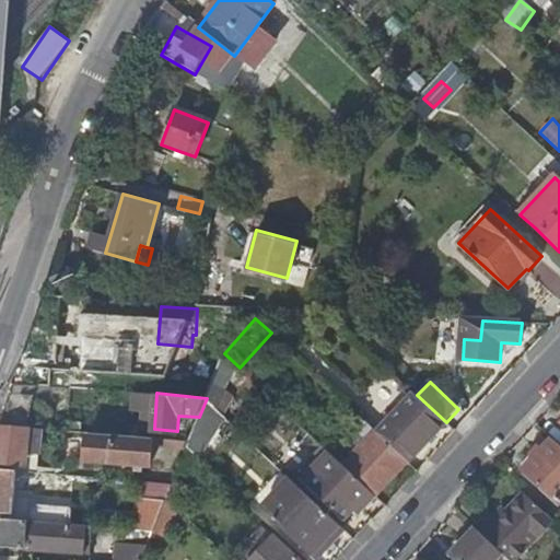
[(446,422),(417,395),(391,423),(420,451),(446,422)]
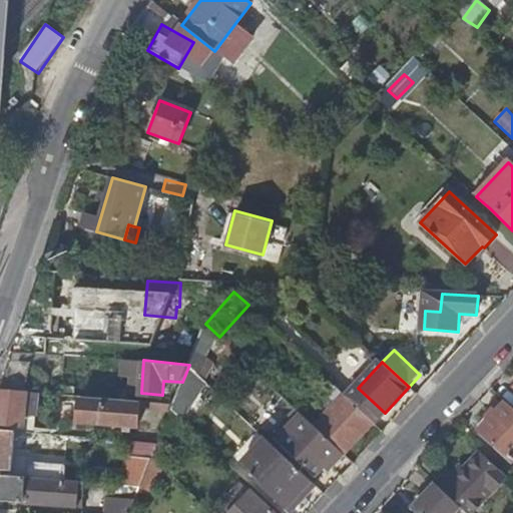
[(189,365),(182,382),(176,397),(184,405),(206,381),(189,365)]
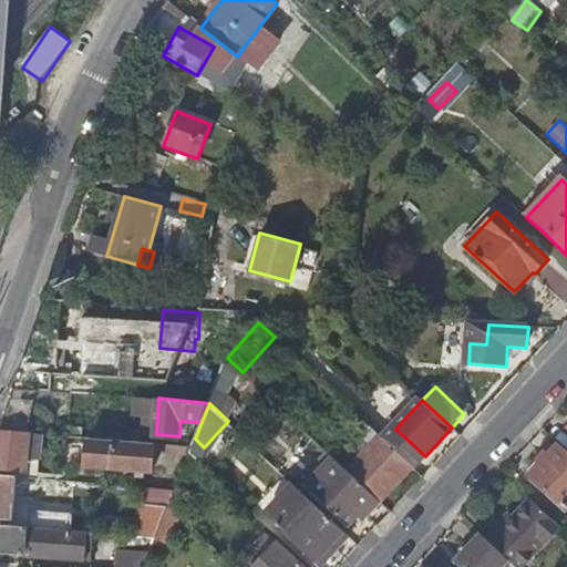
[(23,431),(0,429),(0,466),(20,468),(23,431)]
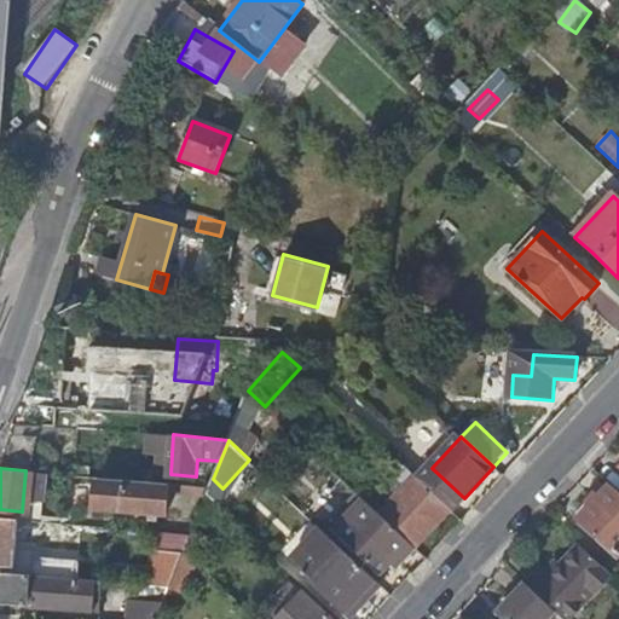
[(452,510),(416,476),(381,514),(412,544),(417,548),(452,510)]
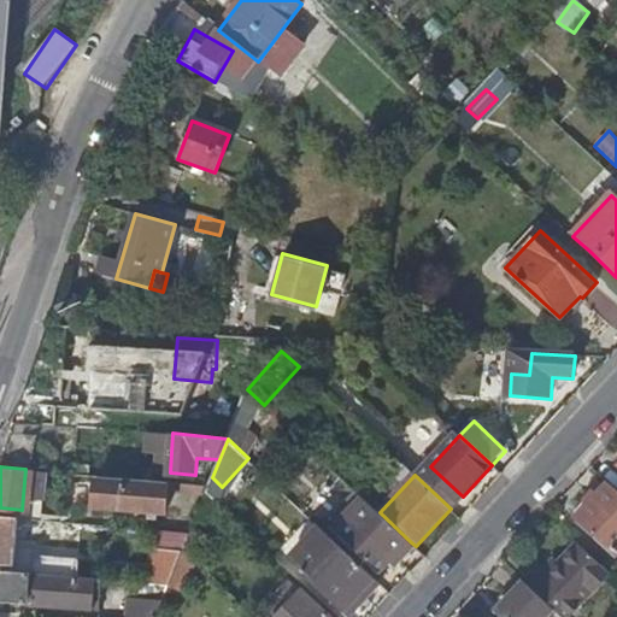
[(75,481),(76,507),(89,507),(88,481),(75,481)]
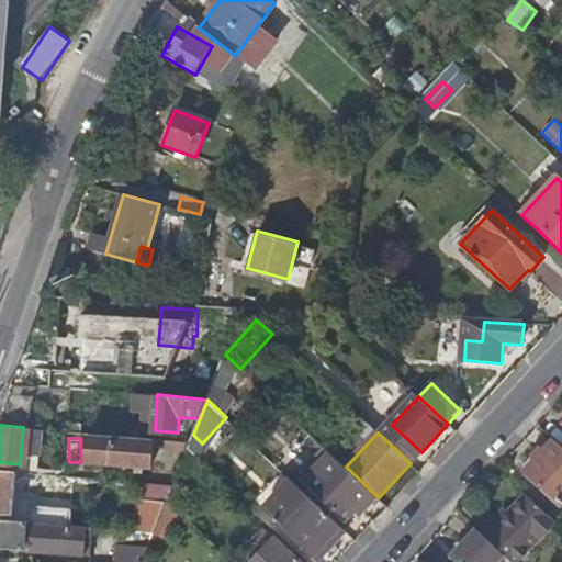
[(150,469),(154,445),(111,440),(109,464),(150,469)]
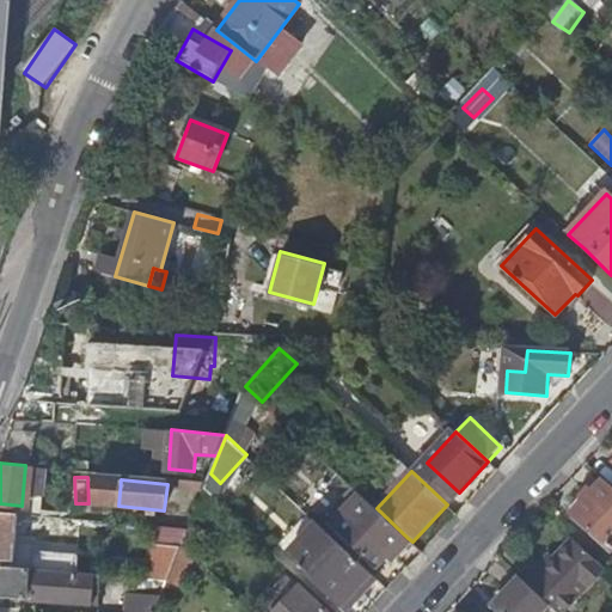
[(611,487),(605,479),(573,515),(611,550),(611,487)]
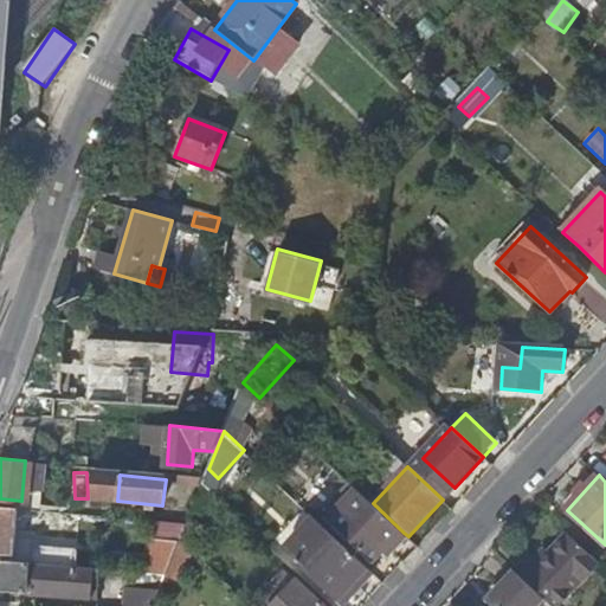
[(404,533),(373,503),(343,535),(374,565),(404,533)]
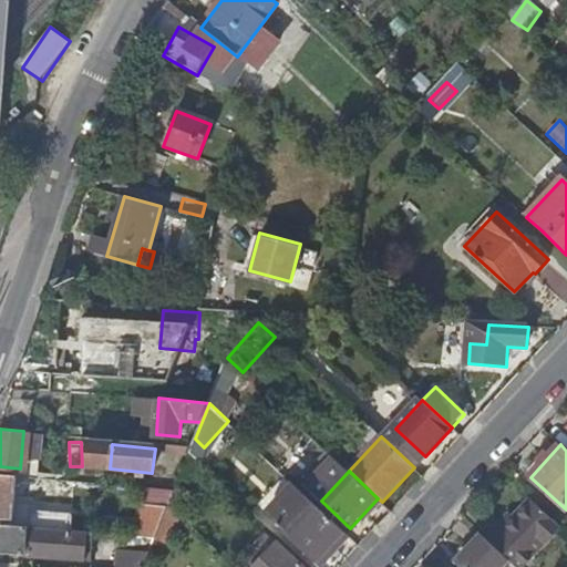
[(0,472),(0,517),(12,519),(17,475),(0,472)]
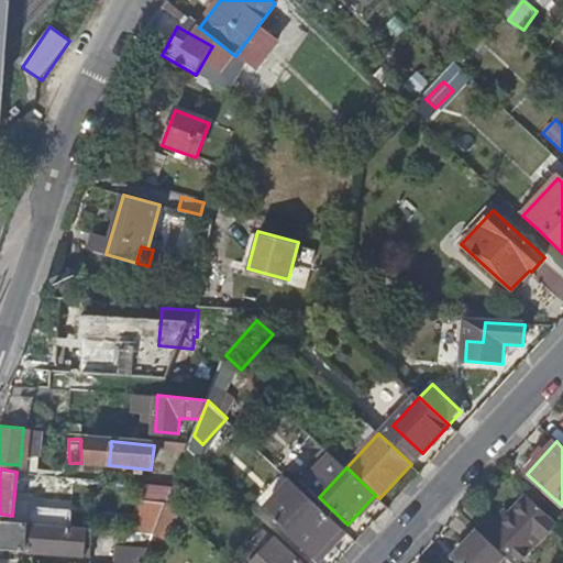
[(504,558),(510,562),(519,562),(555,525),(527,497),(509,515),(498,527),(494,522),(481,536),(504,558)]
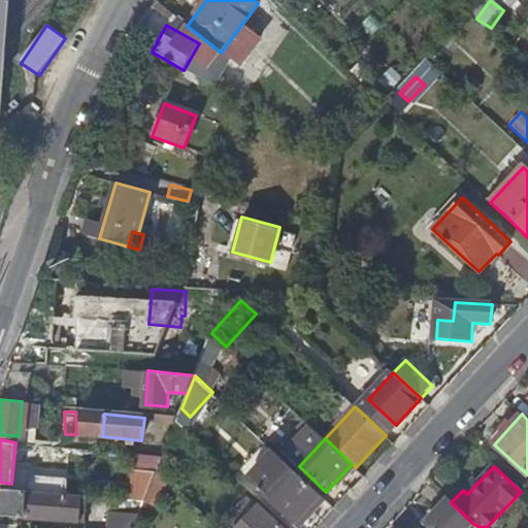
[(128,501),(143,503),(144,503),(156,473),(132,471),(128,501)]
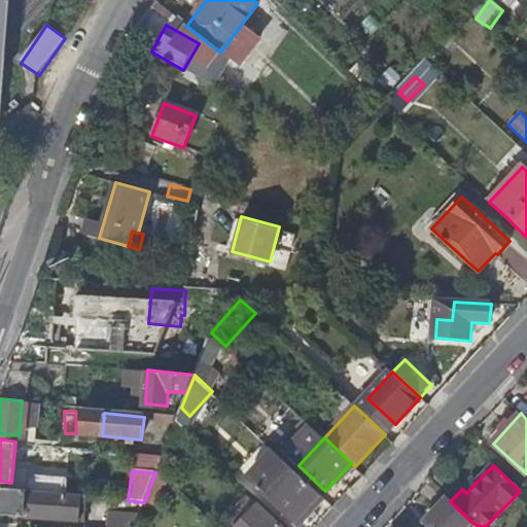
[(294,524),(321,495),(295,470),(269,499),(294,524)]
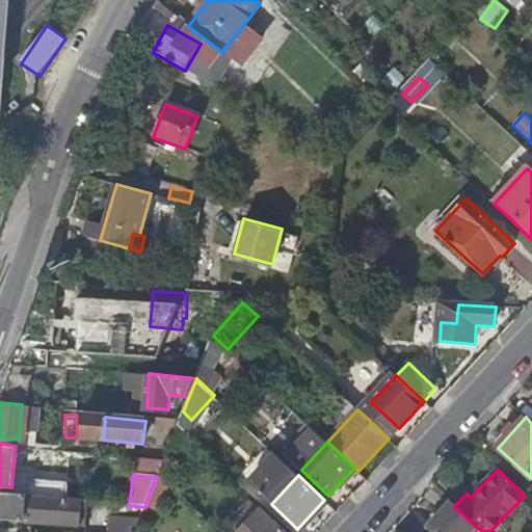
[(471,498),(481,486),(477,481),(467,494),(471,498)]
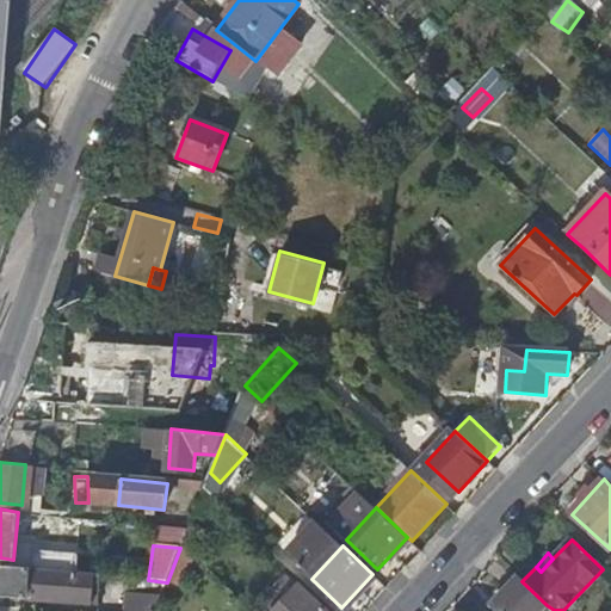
[(0,565),(0,594),(16,597),(98,604),(102,575),(0,565)]
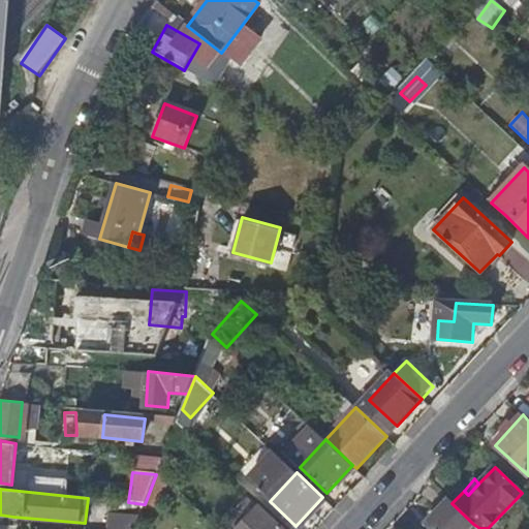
[(428,528),(468,528),(473,524),(452,503),(448,500),(425,526),(428,528)]
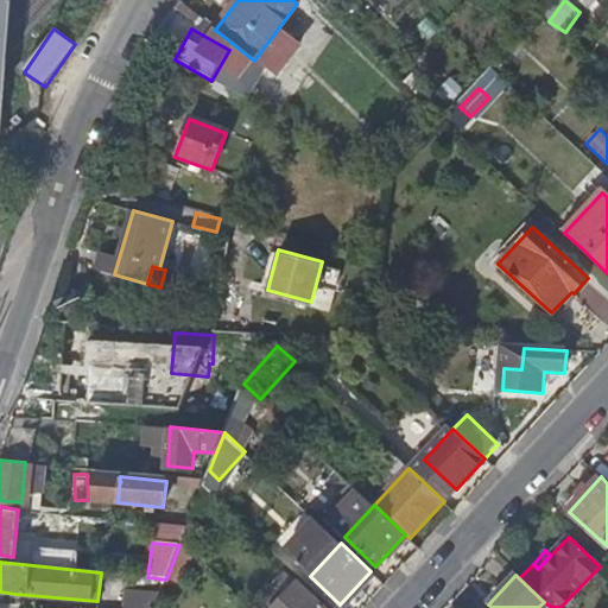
[(130,576),(128,590),(159,594),(165,580),(147,577),(130,576)]
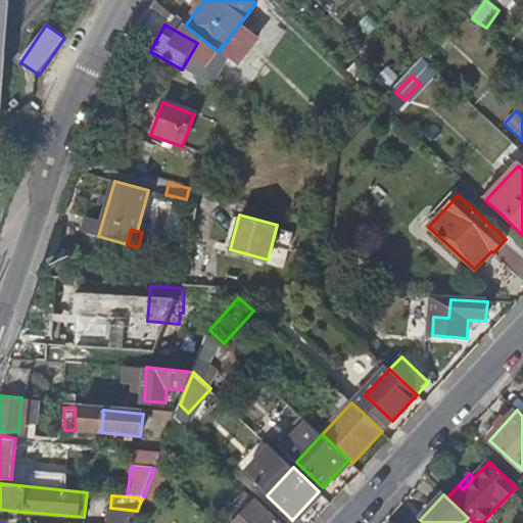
[(238,522),(280,522),(258,503),(238,522)]
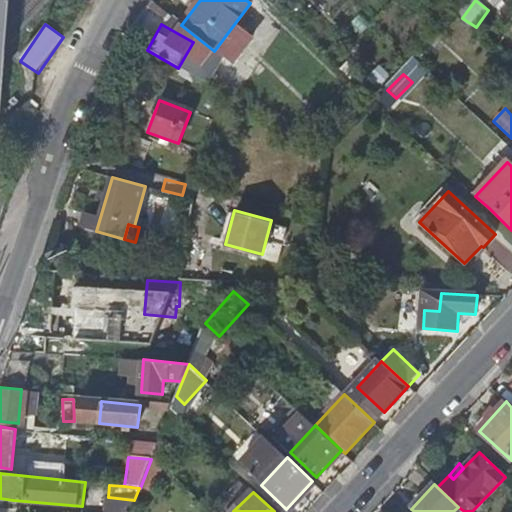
[(108,497),(106,511),(130,511),(135,500),(134,500),(108,497)]
